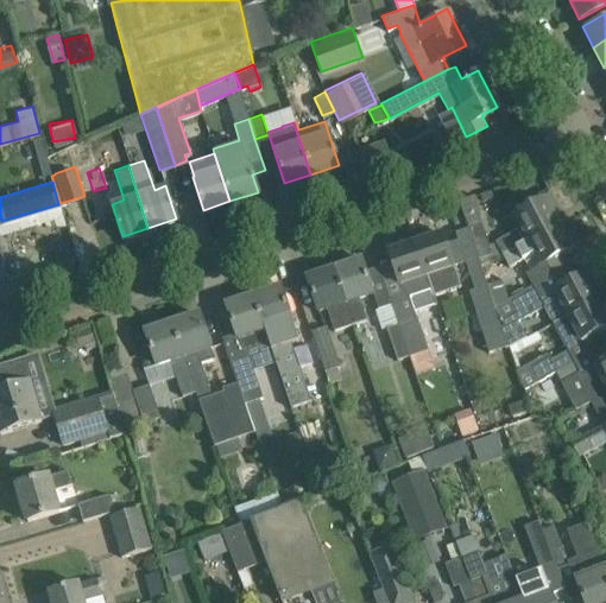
[(519,224),(494,237),(502,252),(557,222),(554,213),(560,210),(547,186),(524,200),(528,205),(513,214),(519,224)]
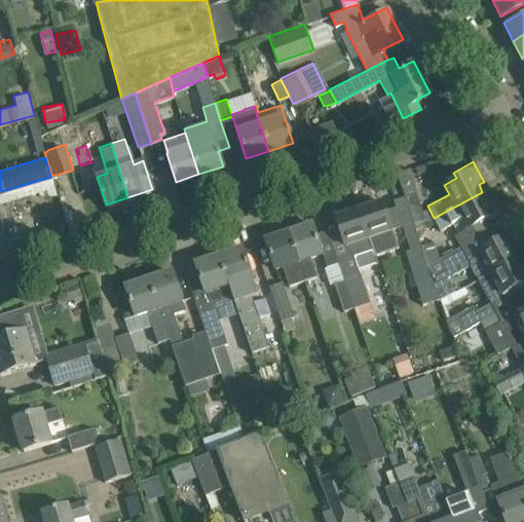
[(415,191),(405,195),(413,221),(424,218),(421,211),(421,209),(415,191)]
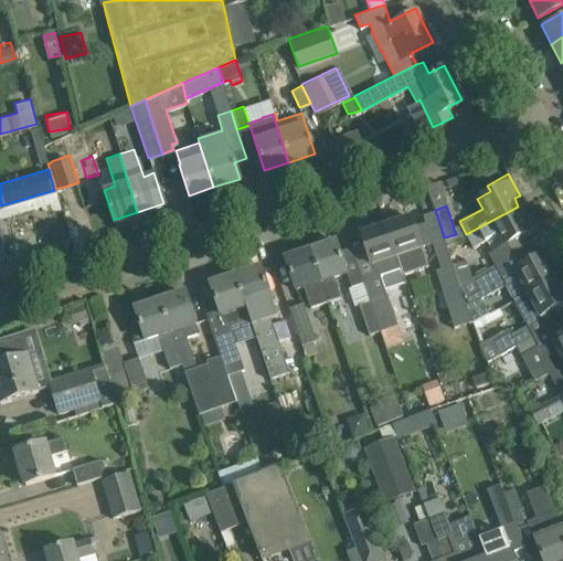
[(518,207),(466,234),(471,246),(486,239),(492,250),(489,252),(495,264),(511,255),(506,243),(531,230),(518,207)]
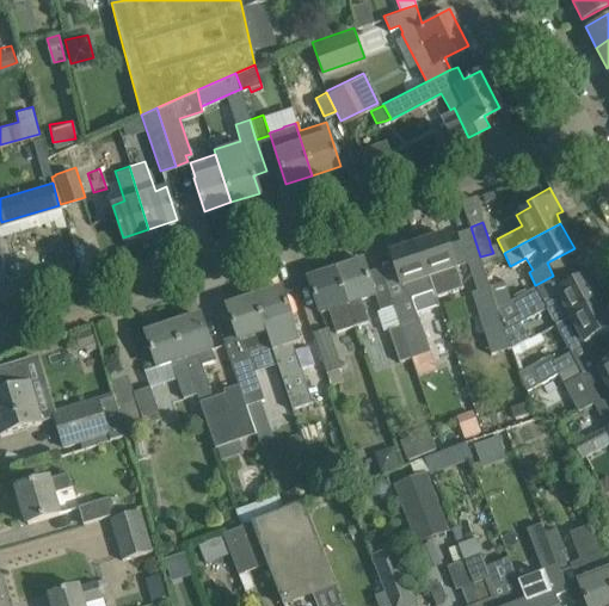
[(471,227),(457,230),(461,240),(468,261),(467,261),(471,270),(477,289),(472,290),(480,314),(484,328),(488,326),(500,322),(496,309),(496,307),(487,279),(483,265),(480,257),(471,227)]
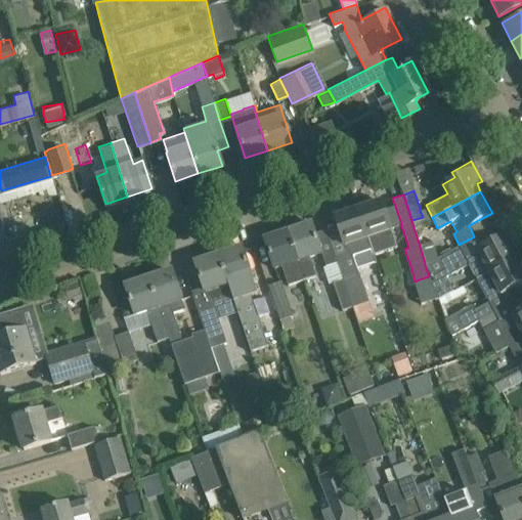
[(380,199),(356,207),(372,250),(395,243),(390,227),(384,210),(380,199)]
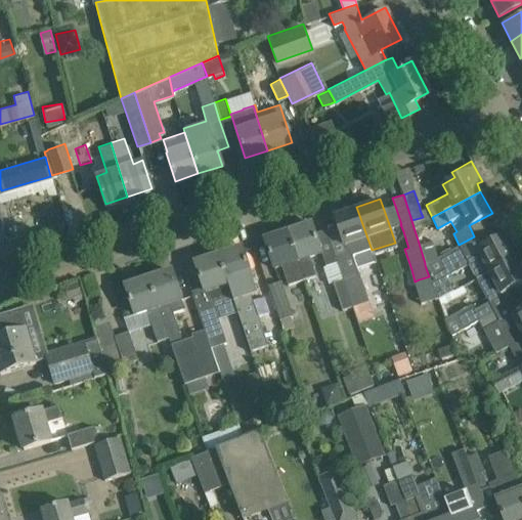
[(61,220),(57,207),(46,210),(49,223),(61,220)]
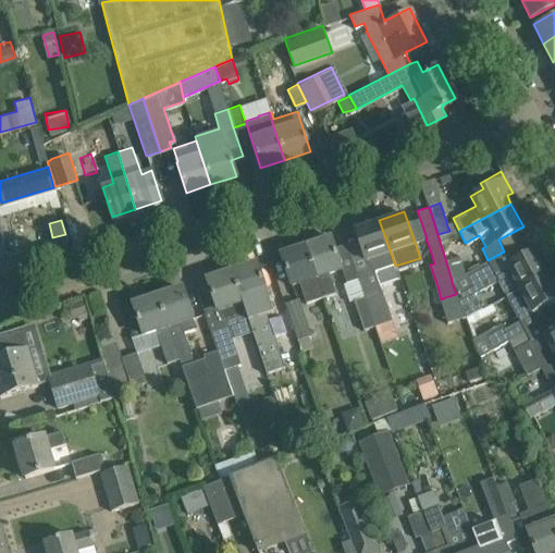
[(379,220),(355,229),(358,237),(365,258),(368,266),(356,270),(358,277),(375,324),(392,318),(379,283),(398,277),(395,266),(379,220)]
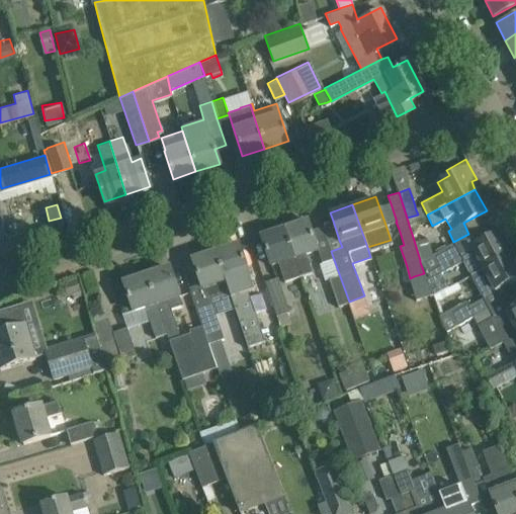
[(0,250),(20,245),(17,232),(6,236),(0,216),(1,216),(0,212),(0,250)]
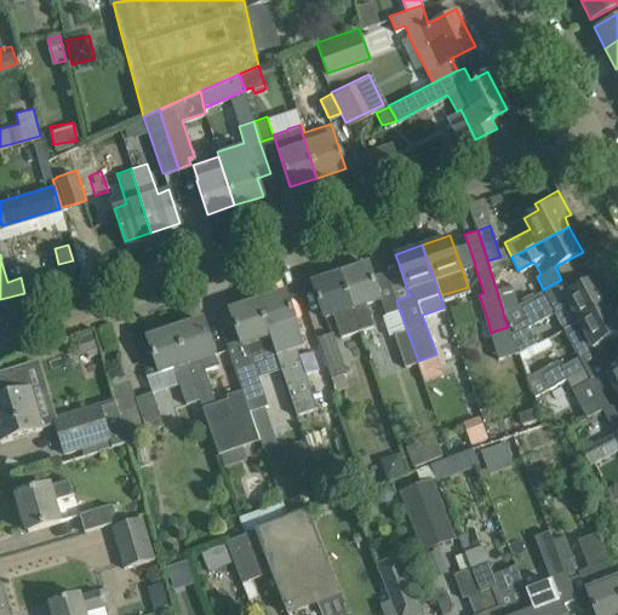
[(352,268),(341,271),(359,328),(373,323),(366,302),(378,297),(378,295),(371,274),(367,263),(366,263),(365,259),(360,257),(352,260),(350,264),(352,268)]
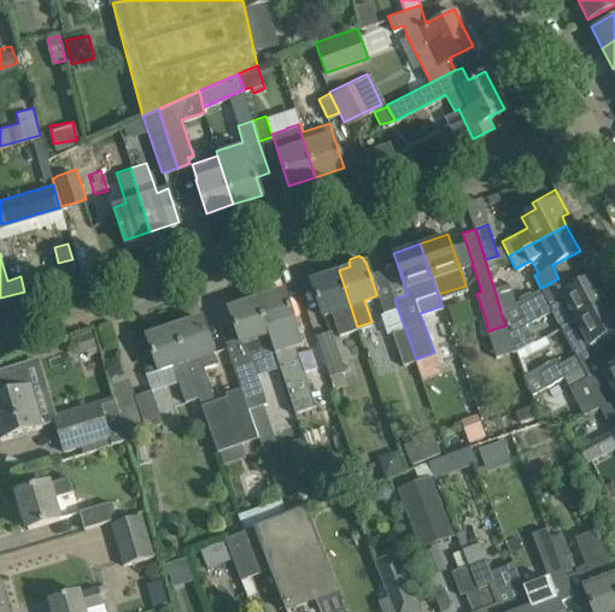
[(312,271),(310,276),(311,280),(310,280),(318,302),(322,313),(331,311),(338,333),(357,327),(339,270),(327,275),(326,271),(321,269),(312,271)]
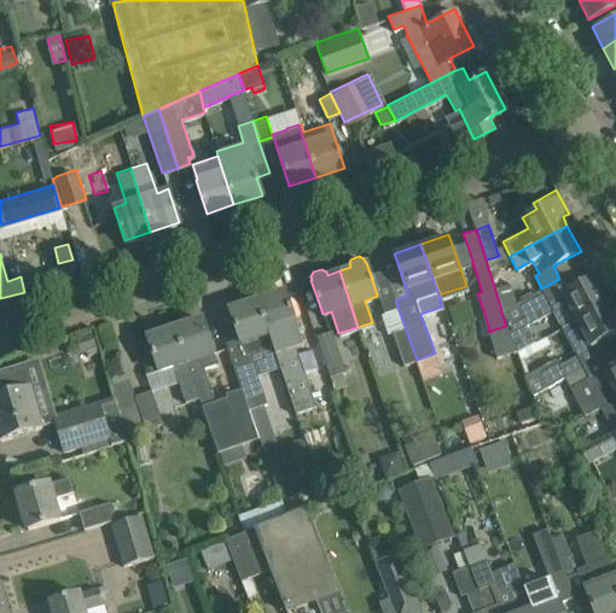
[(559,295),(548,301),(553,309),(552,309),(561,326),(574,320),(608,302),(594,276),(563,292),(559,295)]
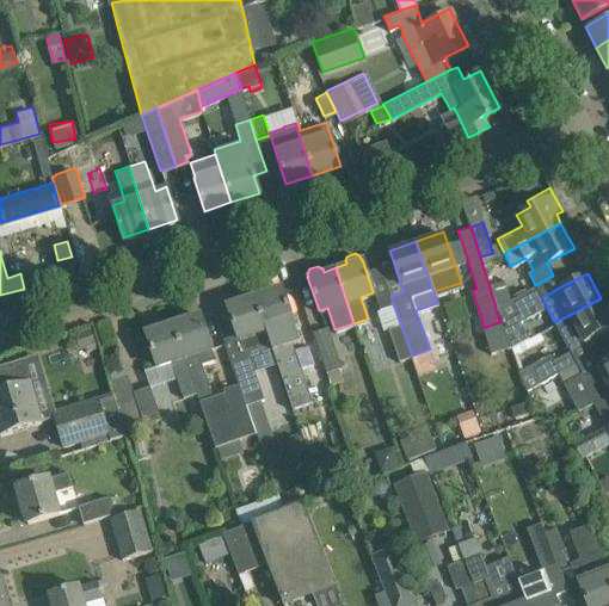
[(535,285),(496,307),(496,309),(504,323),(506,327),(503,329),(510,347),(528,338),(518,320),(546,305),(547,305),(542,297),(535,285)]
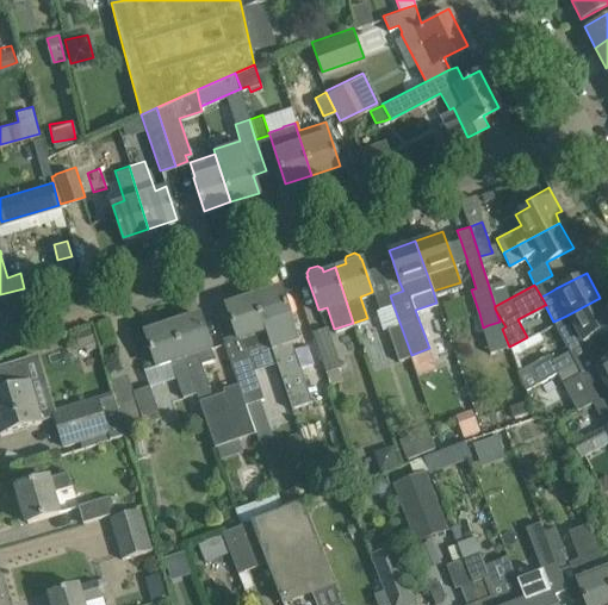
[(280,286),(253,294),(264,329),(268,342),(275,361),(291,407),(311,400),(291,342),(298,340),(280,286)]
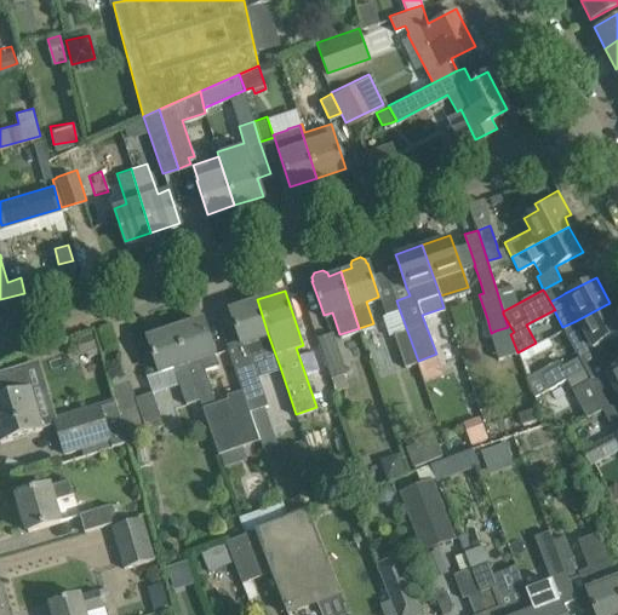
[(257,299),(229,309),(238,332),(241,343),(242,343),(247,356),(250,356),(251,361),(256,375),(280,367),(273,348),(268,334),(257,299)]
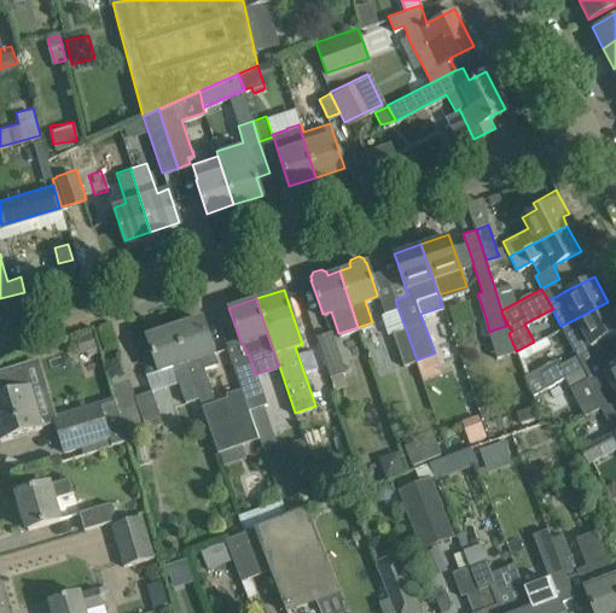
[(574,320),(561,326),(575,351),(600,338),(615,330),(615,316),(608,302),(574,320)]
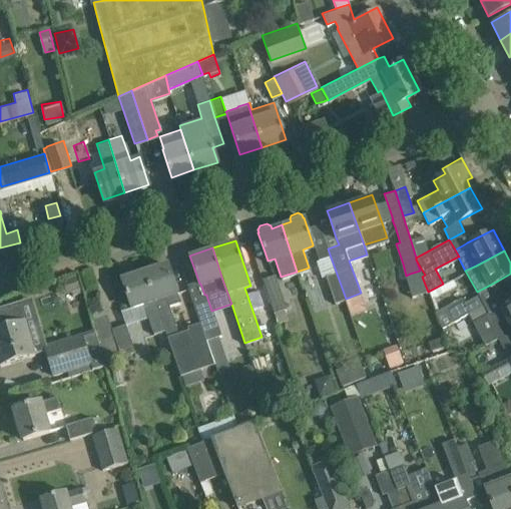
[(318,260),(316,260),(321,276),(325,275),(326,275),(334,302),(346,299),(330,255),(318,260)]
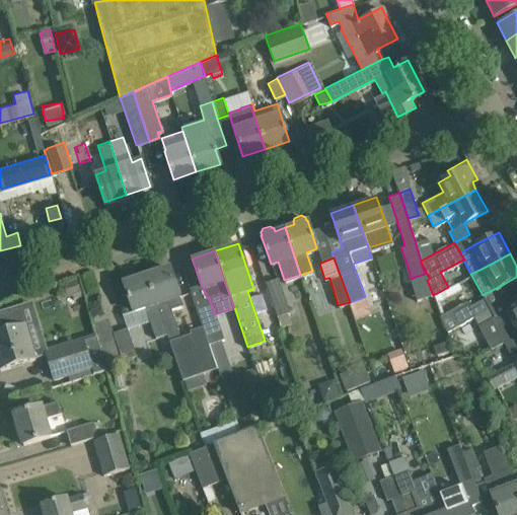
[(169,266),(146,274),(166,333),(173,356),(174,355),(182,379),(217,367),(208,343),(201,324),(189,328),(190,332),(180,336),(171,308),(181,304),(178,295),(175,285),(169,266)]
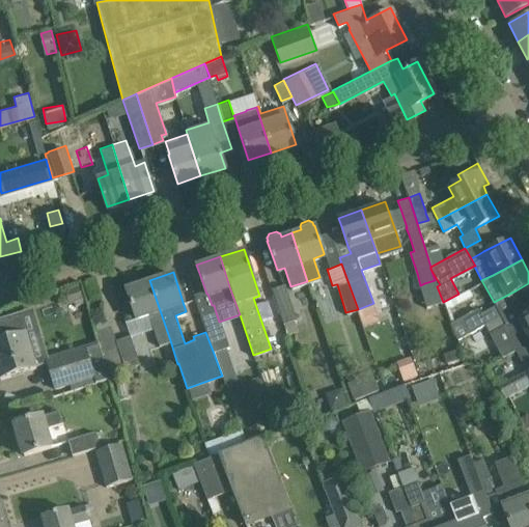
[(149,280),(126,287),(136,317),(148,313),(159,344),(160,344),(170,340),(149,280)]
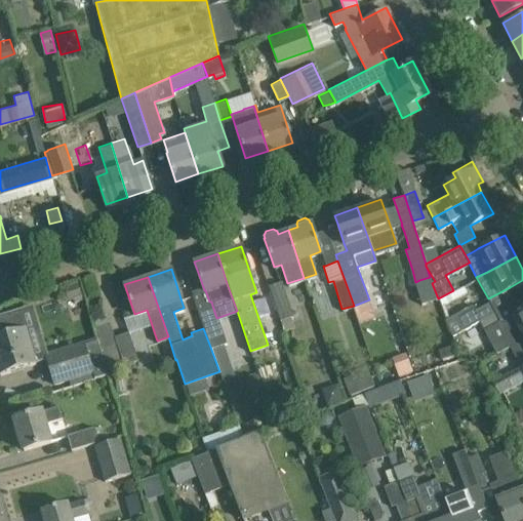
[(79,280),(68,283),(72,296),(83,293),(79,280)]
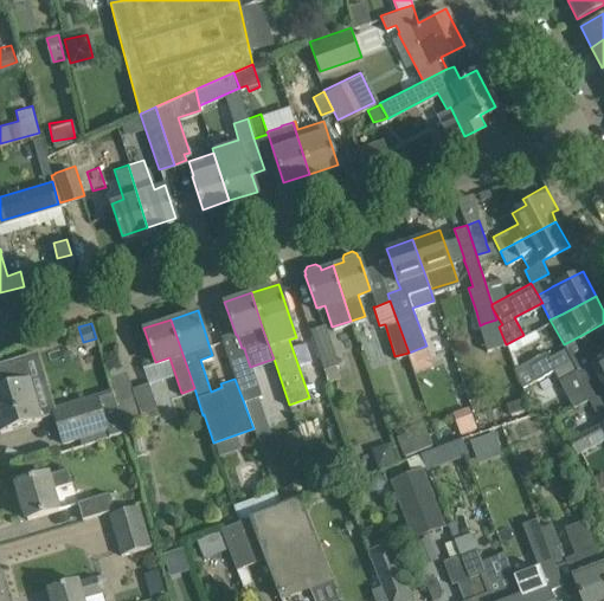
[(322,323),(308,328),(326,382),(328,381),(327,380),(340,375),(335,363),(336,363),(322,323)]
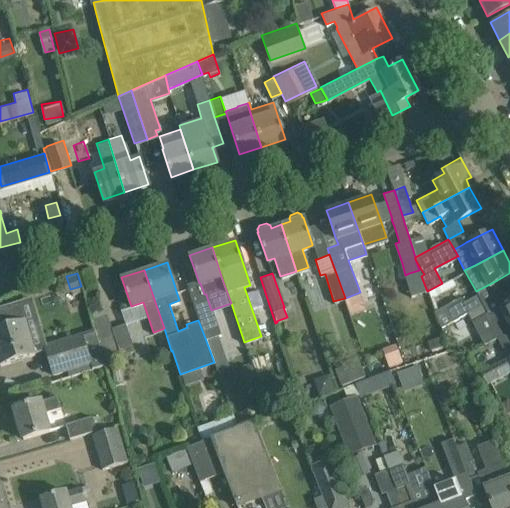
[(429,298),(455,285),(451,278),(442,283),(427,291),(429,298)]
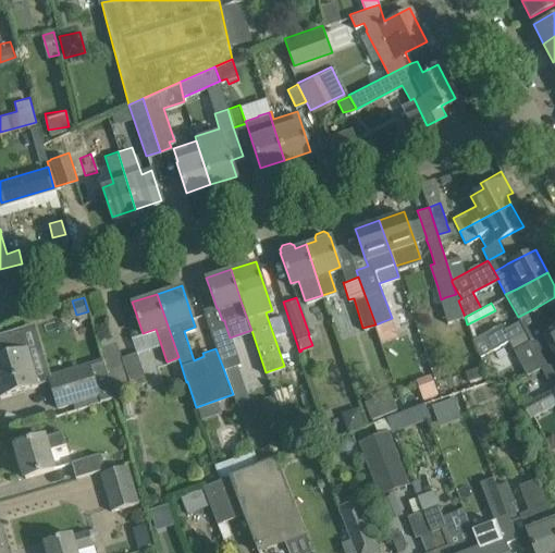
[(392,318),(375,324),(379,335),(381,340),(397,334),(396,330),(392,318)]
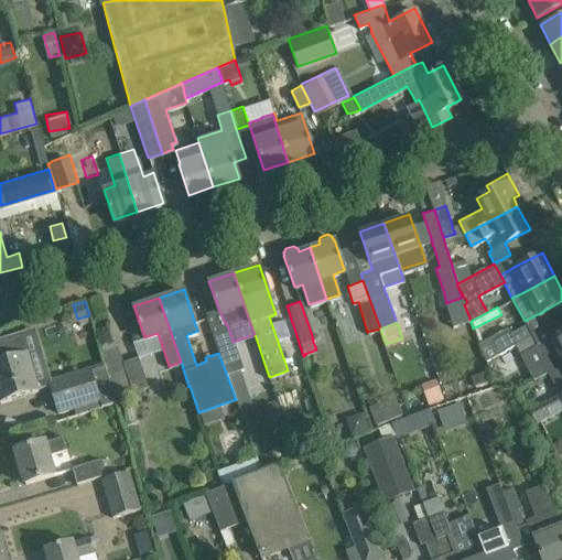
[(531,333),(485,358),(485,359),(505,348),(515,343),(516,346),(519,353),(532,345),(540,359),(526,367),(532,378),(547,370),(561,362),(561,331),(560,333),(557,334),(551,322),(531,333)]
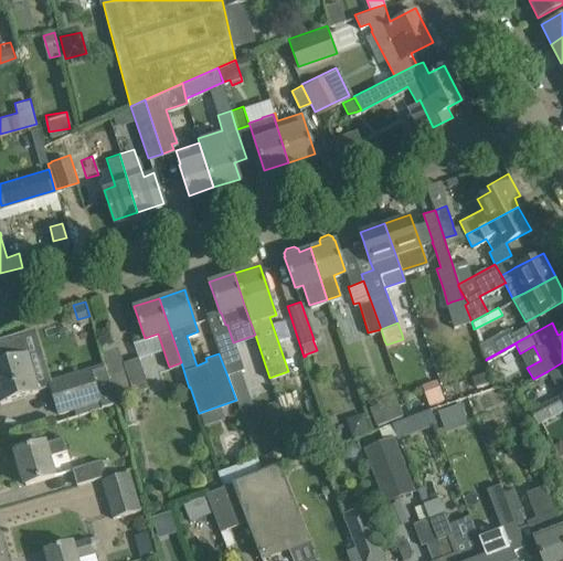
[(479,341),(486,359),(514,343),(532,334),(527,325),(510,332),(508,327),(479,341)]
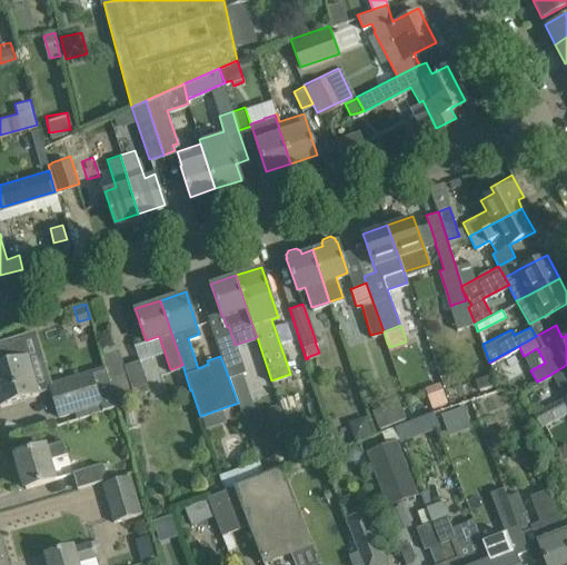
[(230,331),(214,337),(220,356),(228,376),(242,372),(244,370),(235,345),(230,331)]
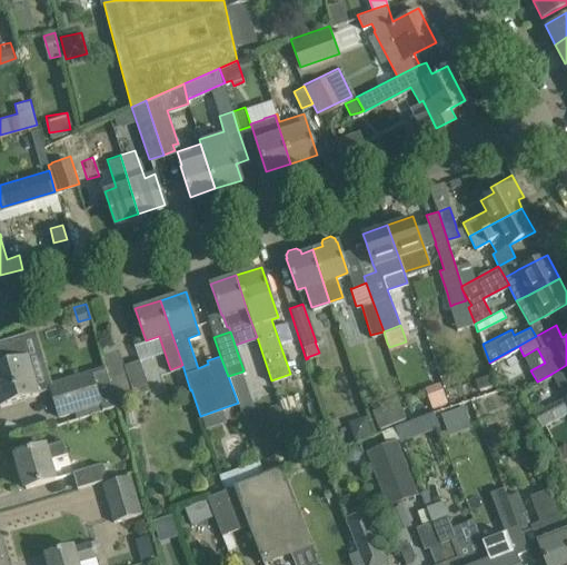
[(0,405),(38,393),(20,334),(0,338),(0,405)]
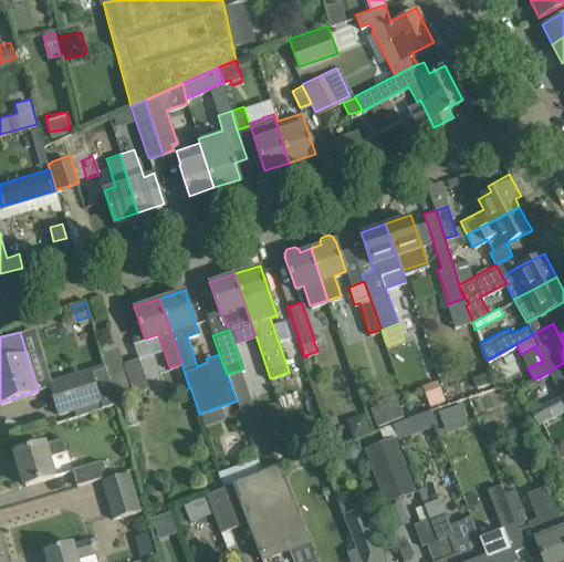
[(148,385),(138,355),(122,361),(132,392),(148,385)]
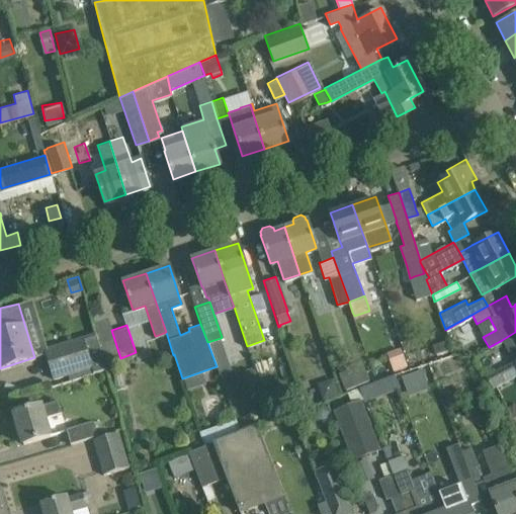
[(120,358),(111,330),(95,334),(105,364),(120,358)]
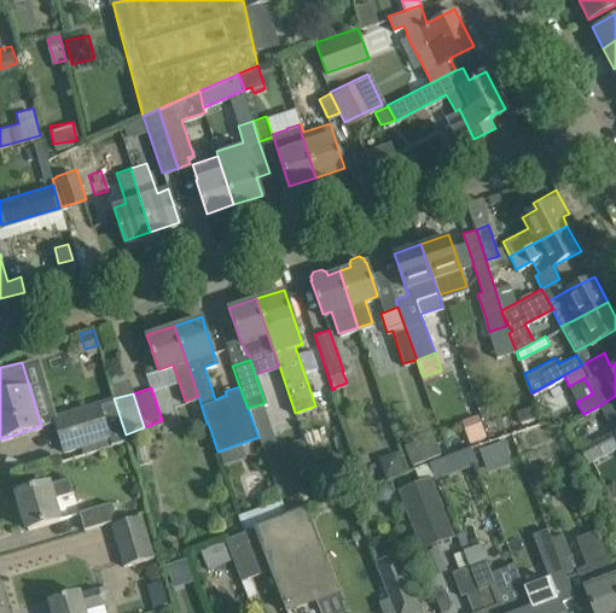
[(112,396),(99,401),(109,435),(110,444),(127,441),(126,435),(114,398),(112,396)]
